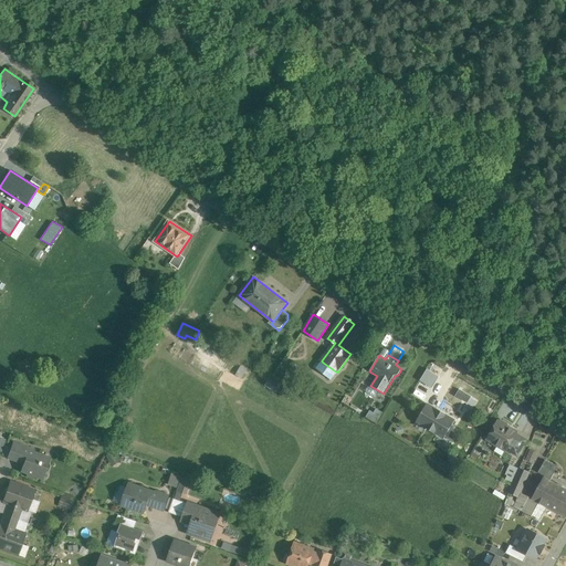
[(28,360),(17,365),(21,379),(33,375),(28,360)]
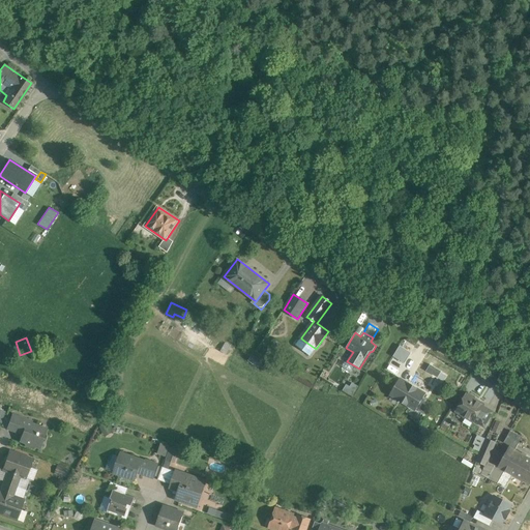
[(305,342),(301,339),(295,345),(305,352),(310,356),(315,349),(305,342)]
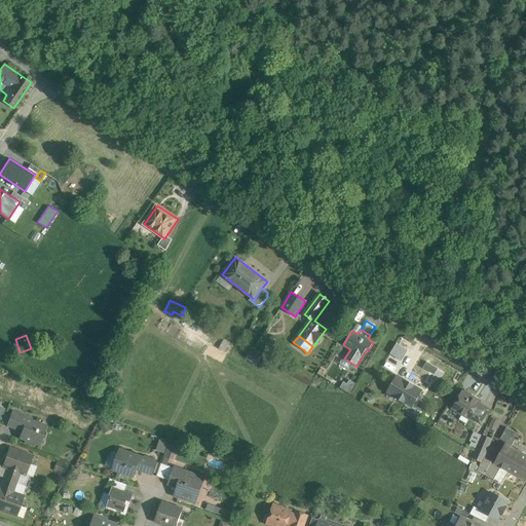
[(397,342),(390,353),(403,360),(408,348),(397,342)]
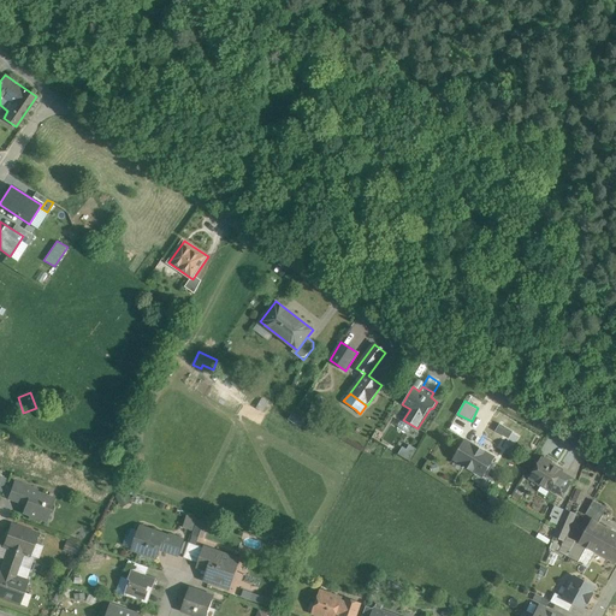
[(468,468),(480,449),(465,440),(454,458),(468,468)]
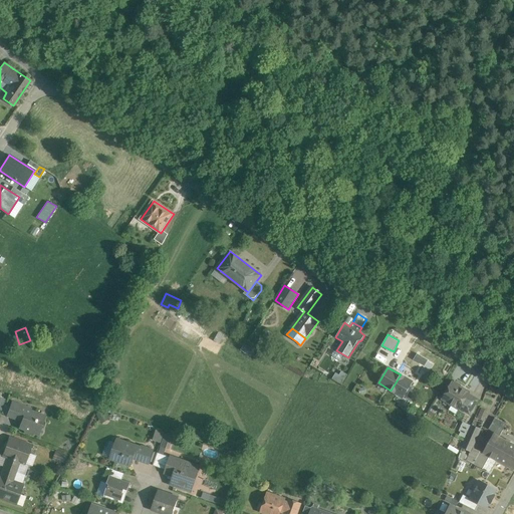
[(404,398),(413,382),(401,374),(391,391),(404,398)]
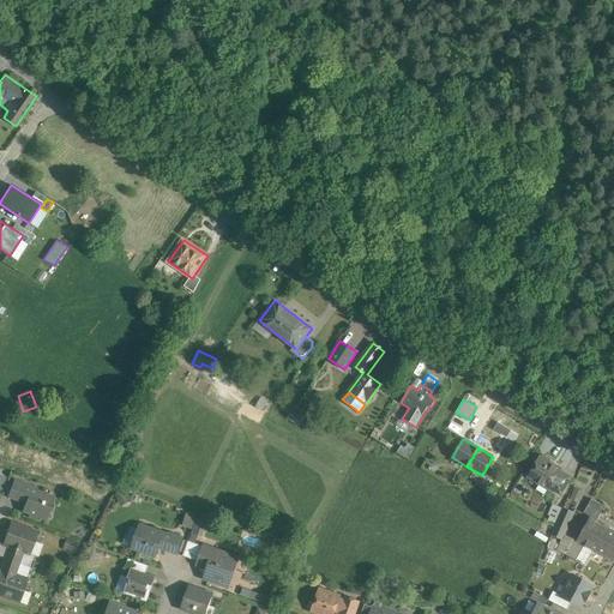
[(549,461),(543,457),(541,458),(540,458),(529,476),(537,481),(537,483),(541,483),(549,488),(549,487),(559,471),(560,470),(549,463),(549,461)]
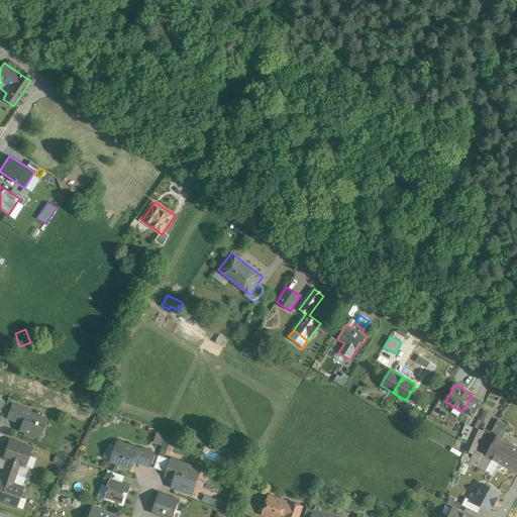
[(481,402),(471,397),(462,410),(473,416),(481,402)]
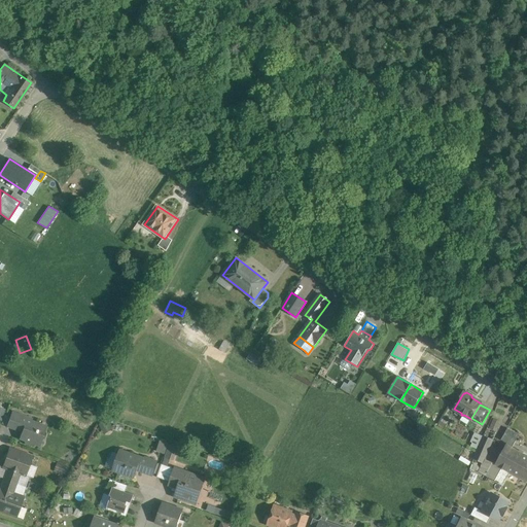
[(45,427),(31,422),(31,420),(12,413),(7,426),(23,432),(21,438),(25,441),(26,443),(32,445),(34,444),(39,446),(41,440),(42,440),(44,438),(46,433),(45,431),(44,431),(45,427)]
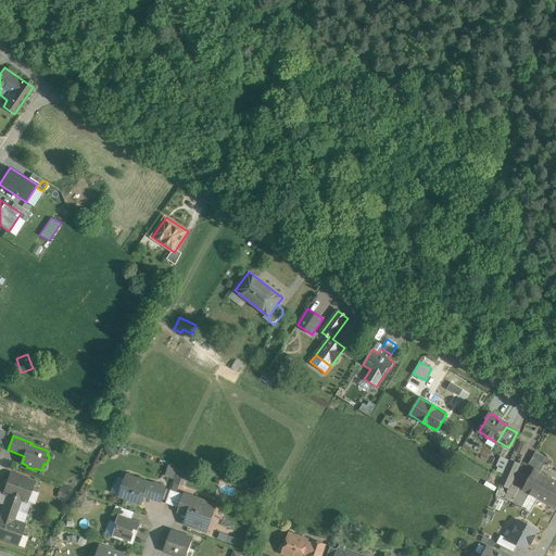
[(525,455),(529,444),(520,441),(517,452),(525,455)]
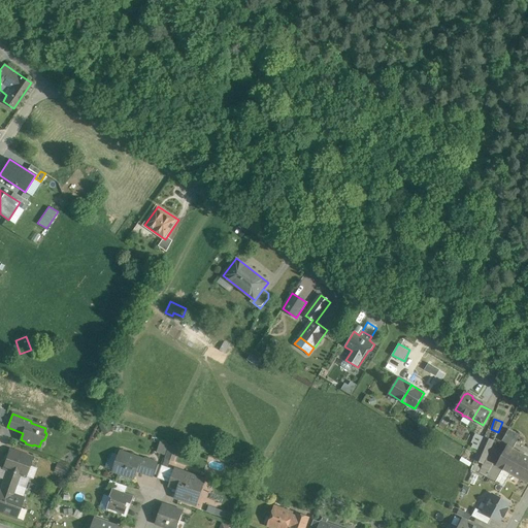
[(520,435),(508,429),(502,441),(514,448),(520,435)]
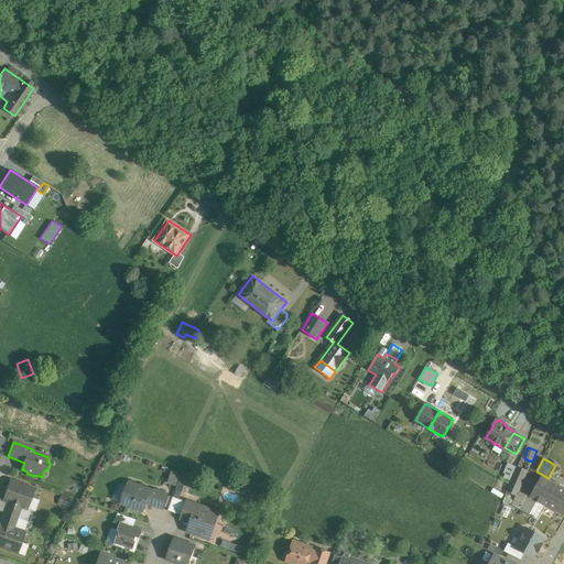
[(518,467),(507,491),(517,496),(518,492),(528,472),(518,467)]
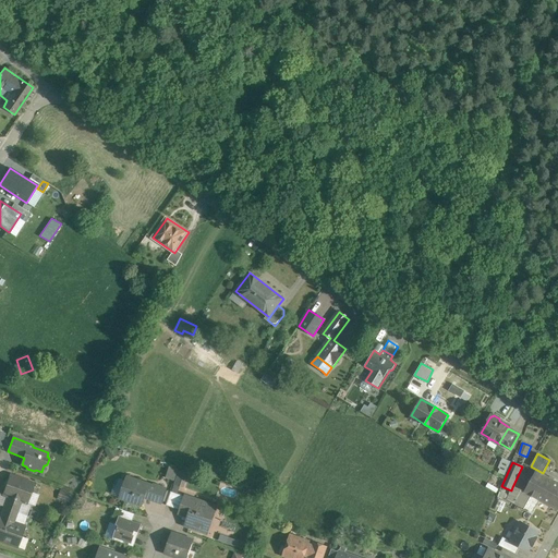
[(166,477),(176,480),(179,468),(169,465),(166,477)]
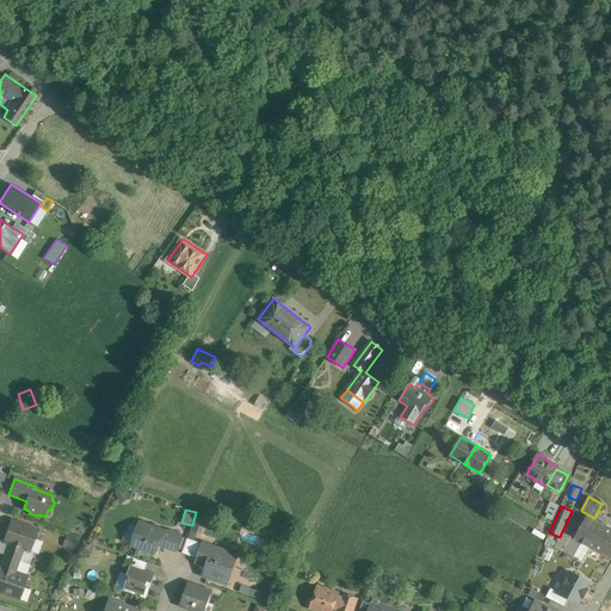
[(197,531),(203,532),(207,517),(195,513),(190,537),(196,538),(197,531)]
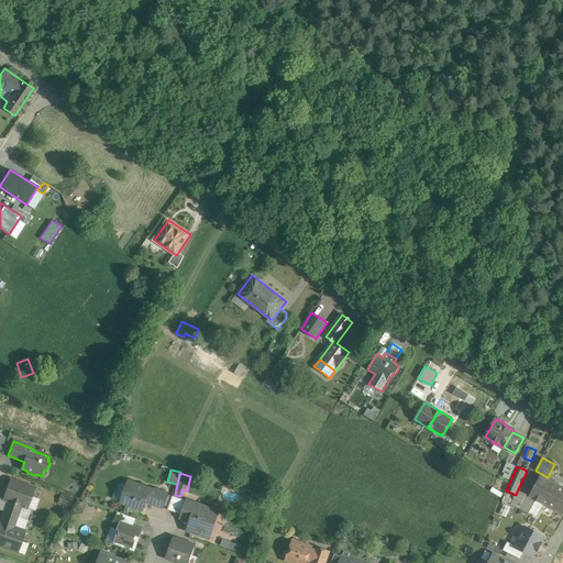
[(562,487),(541,476),(529,496),(526,496),(519,508),(537,518),(544,505),(562,515),(562,514),(562,487)]
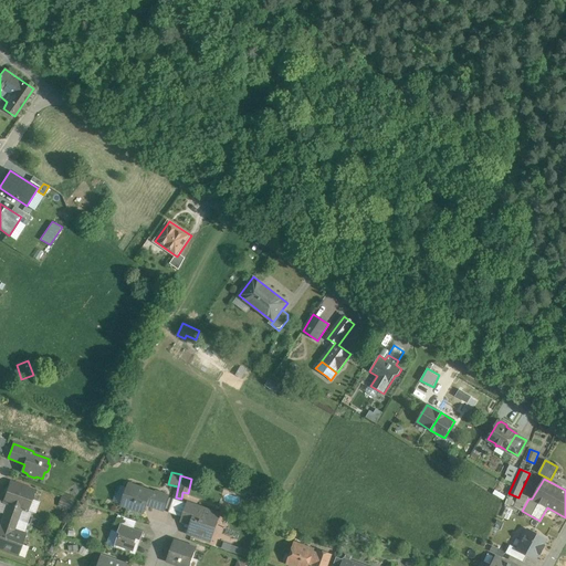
[(34,491),(10,482),(3,502),(9,504),(7,509),(19,513),(21,509),(28,511),(34,491)]
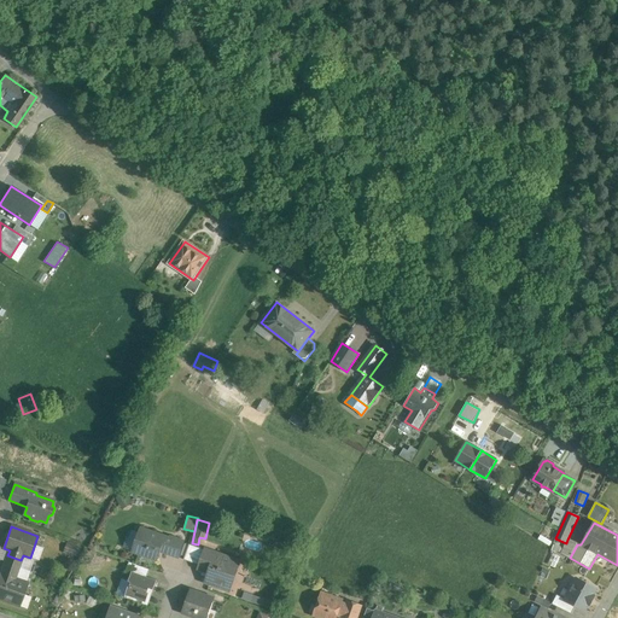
[(170,540),(141,529),(136,542),(141,543),(138,553),(156,559),(159,551),(178,557),(184,542),(172,537),(170,540)]
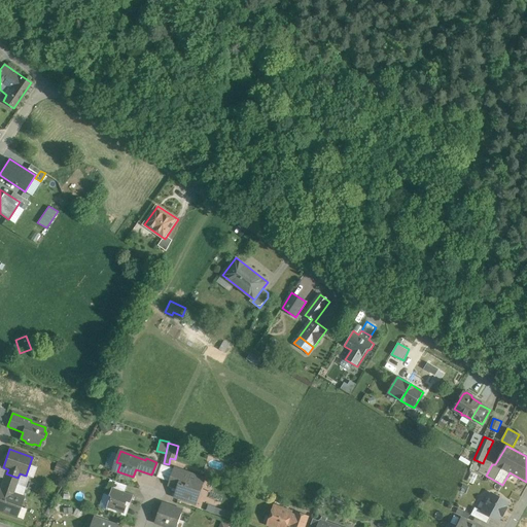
[(484,460),(483,463),(479,472),(486,476),(492,464),(484,460)]
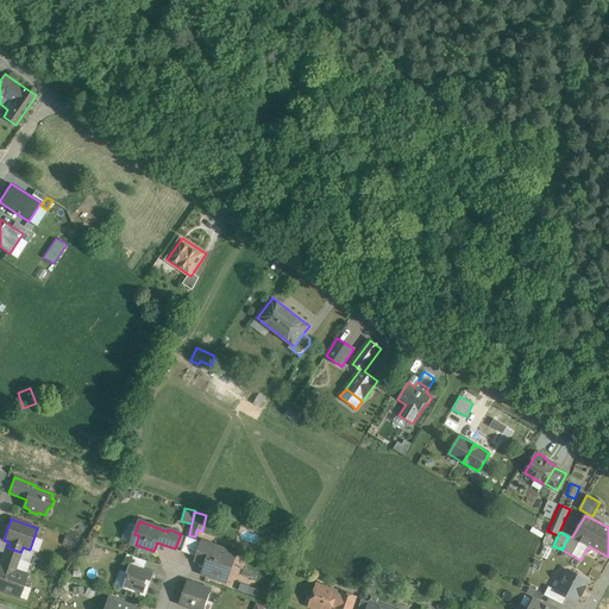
[(66,542),(77,546),(80,537),(68,533),(66,542)]
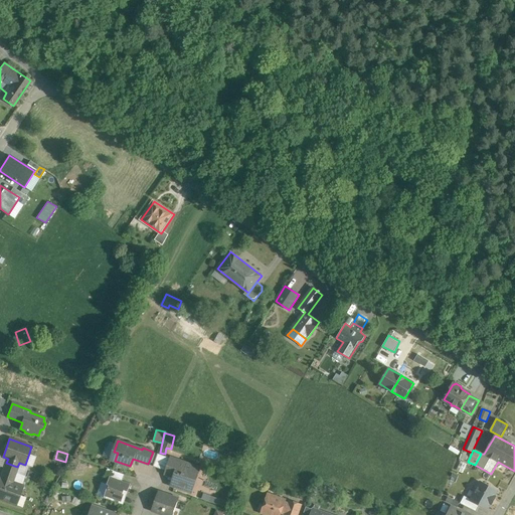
[(171,459),(158,454),(153,467),(167,471),(171,459)]
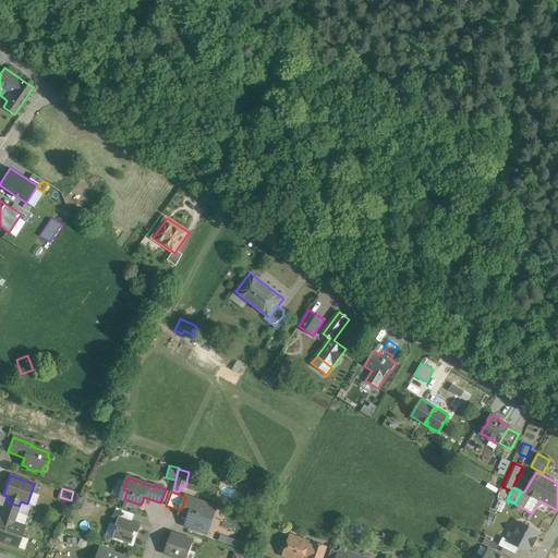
[(216,508),(185,497),(181,510),(180,512),(190,517),(186,525),(207,533),(216,508)]
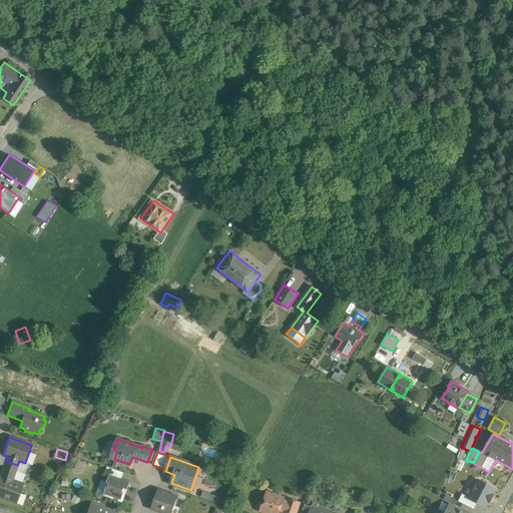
[(17,465),(6,461),(4,467),(15,471),(17,465)]
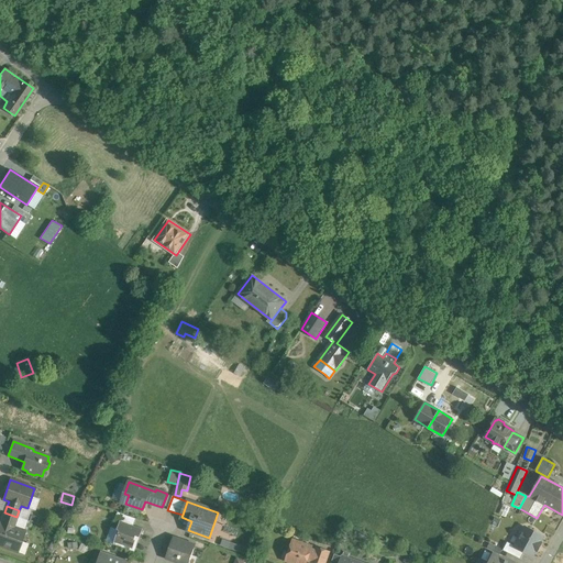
[(17,517),(4,512),(1,522),(13,527),(17,517)]
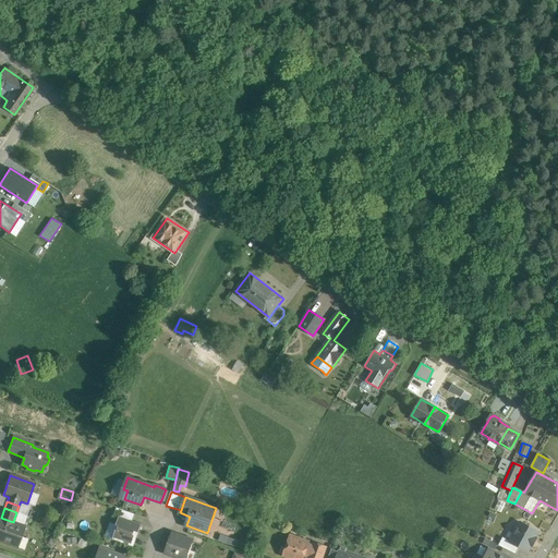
[(123,510),(117,508),(113,517),(119,519),(119,517),(121,517),(123,510)]
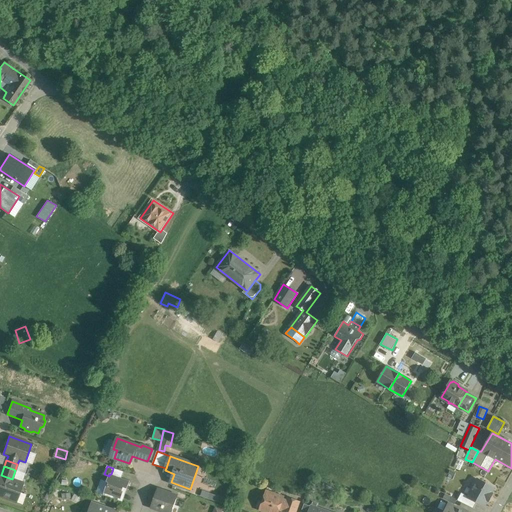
[(124,472),(113,468),(111,474),(122,478),(124,472)]
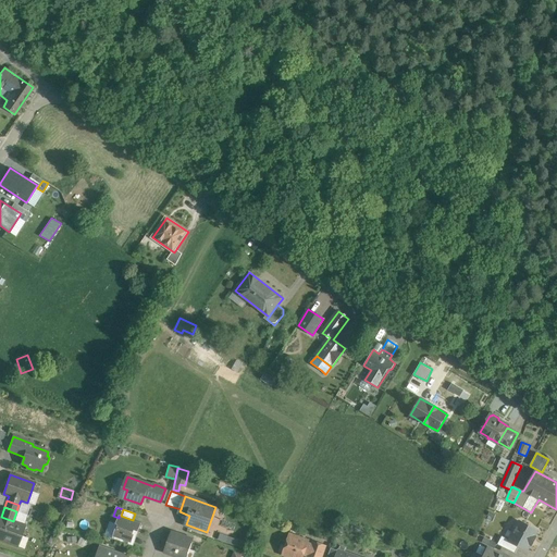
[(121,516),(119,516),(119,518),(116,523),(118,524),(119,525),(118,529),(116,529),(113,536),(132,543),(135,535),(133,534),(134,530),(138,532),(141,523),(133,520),(121,516)]
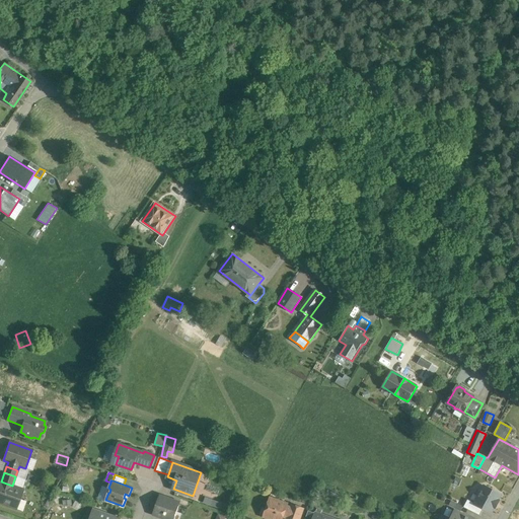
[(1,482),(0,482),(0,503),(16,509),(23,490),(12,486),(1,482)]
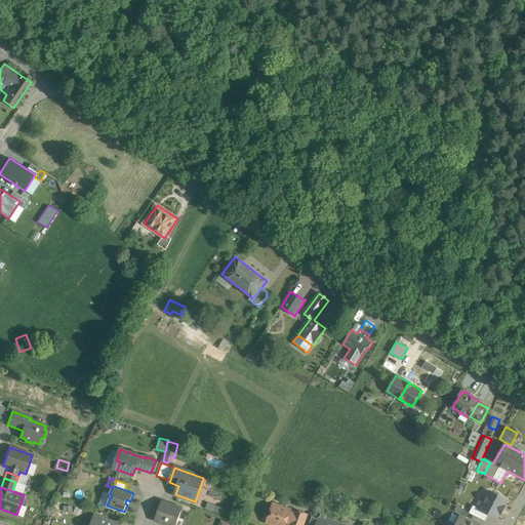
[(507,500),(490,492),(489,494),(487,494),(484,499),(485,501),(481,510),(489,515),(496,519),(499,513),(501,514),(505,507),(503,507),(507,500)]
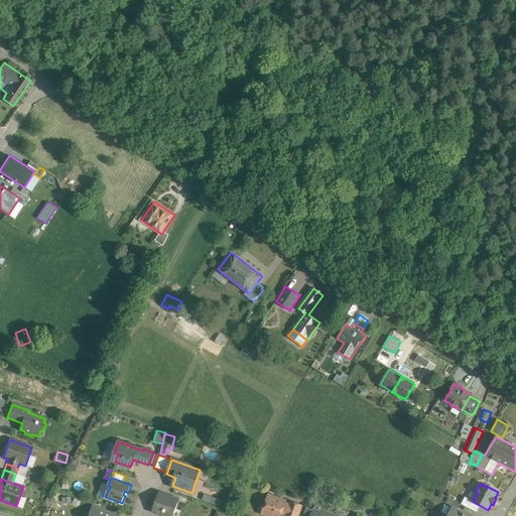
[(179,501),(159,494),(153,510),(162,514),(166,515),(170,515),(173,509),(175,510),(179,501)]
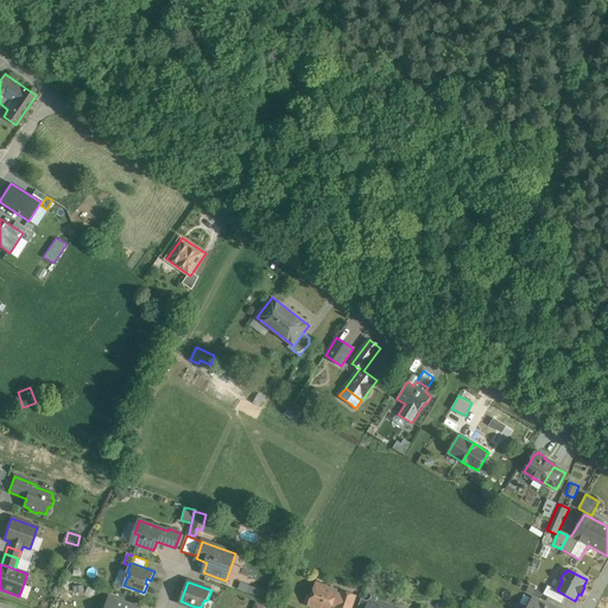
[(337,591),(316,584),(309,605),(317,607),(330,607),(333,605),(337,606),(341,595),(336,594),(337,591)]
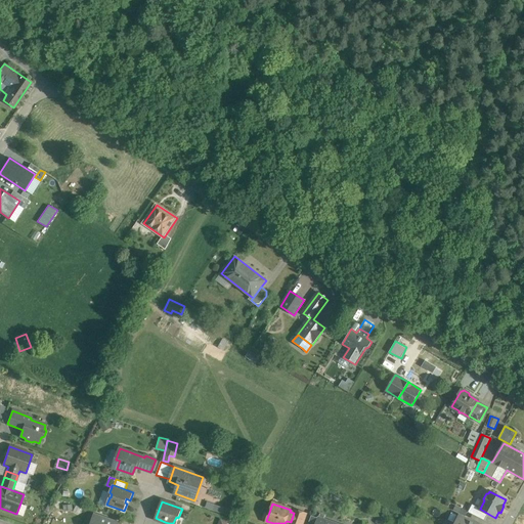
[(488,514),(480,509),(472,505),(469,512),(485,521),(488,514)]
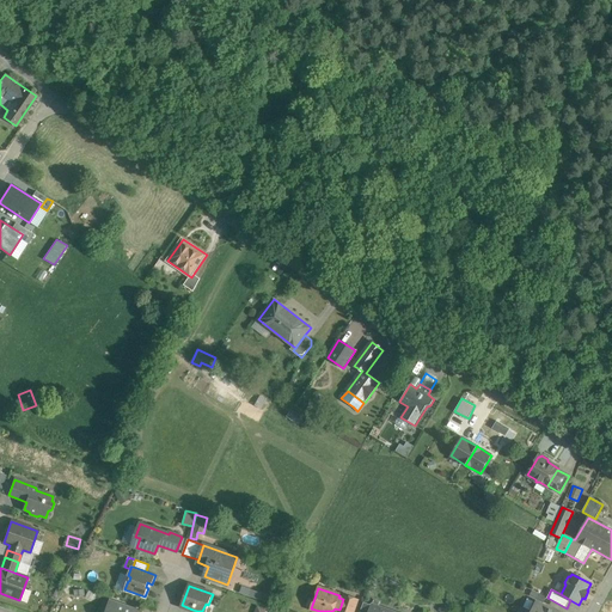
[(353,611),(357,600),(346,595),(340,610),(340,611),(353,611)]
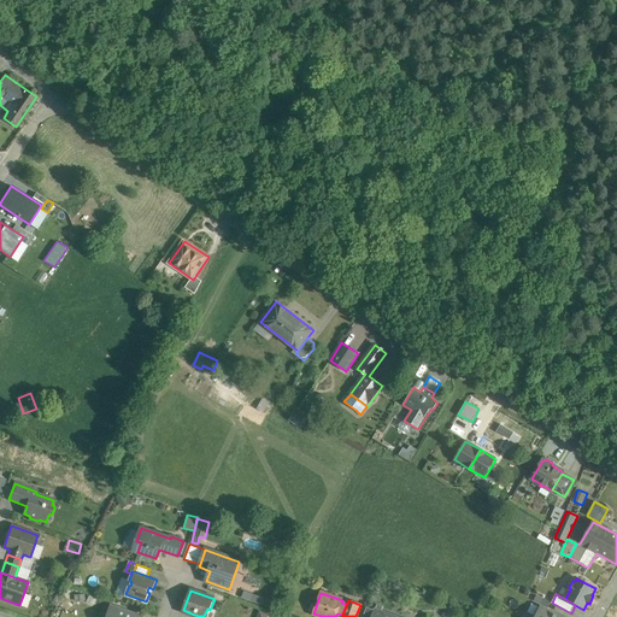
[(450,606),(444,615),(447,616),(453,616),(458,612),(450,606)]
